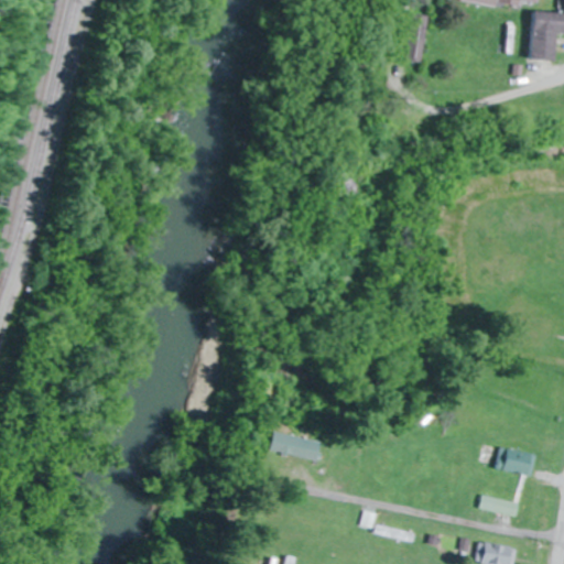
[(458,0),(459,2),(521,11),(522,0),(458,0)]
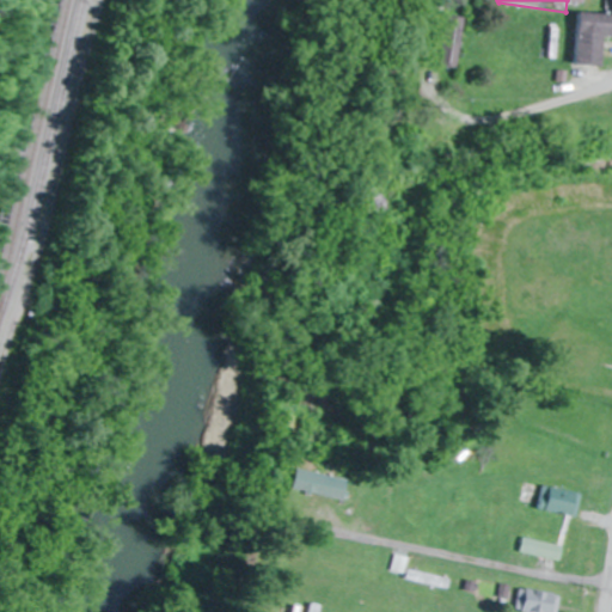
[(343,502),(347,481),(295,472),(292,494),(343,502)]
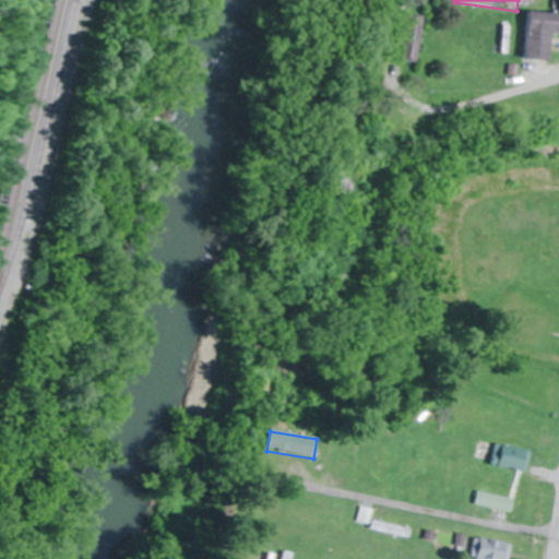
[(531,450),(495,444),(491,467),(527,473),(531,450)]
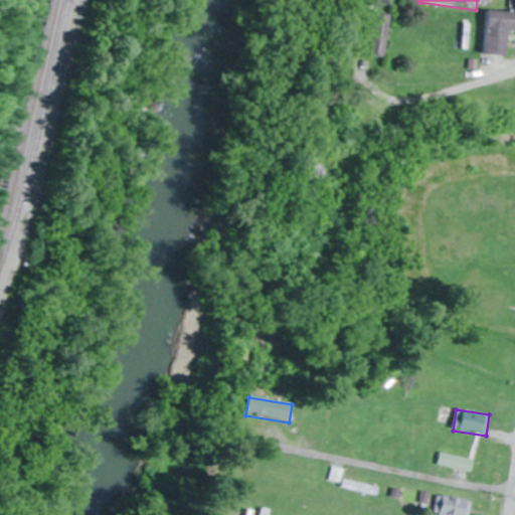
[(438,467),(474,473),(476,460),(440,454),(438,467)]
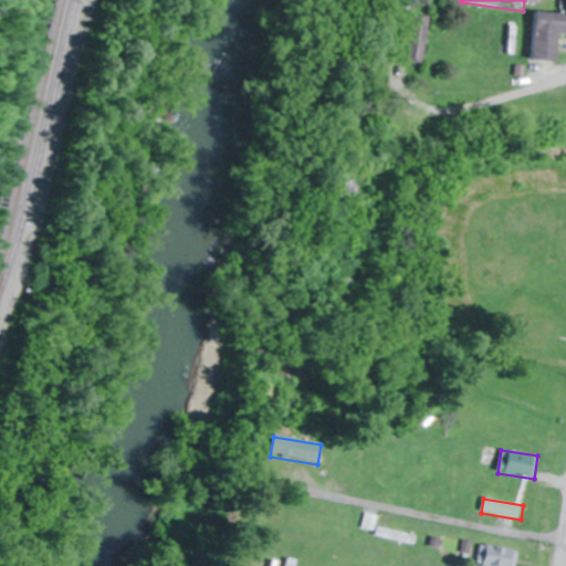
[(480,565),(517,565),(520,549),(482,546),(480,565)]
